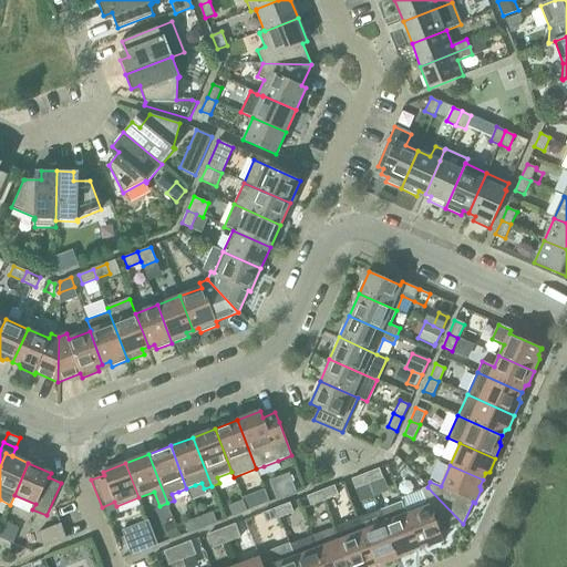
[(366,474),(369,484),(383,478),(379,468),(366,474)]
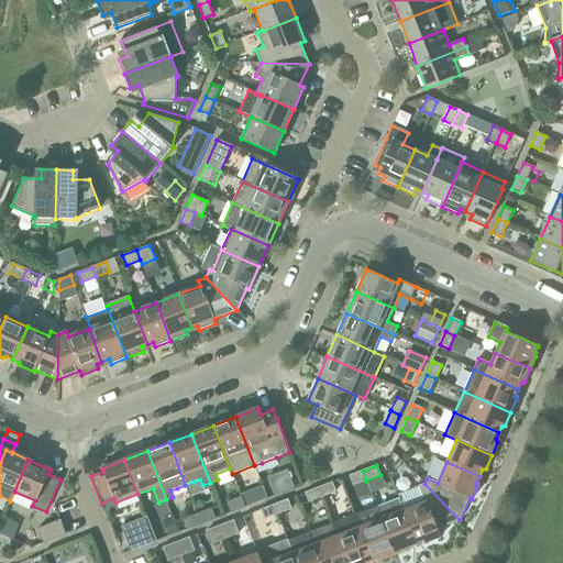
[(287,470),(268,476),(275,495),(294,488),(287,470)]
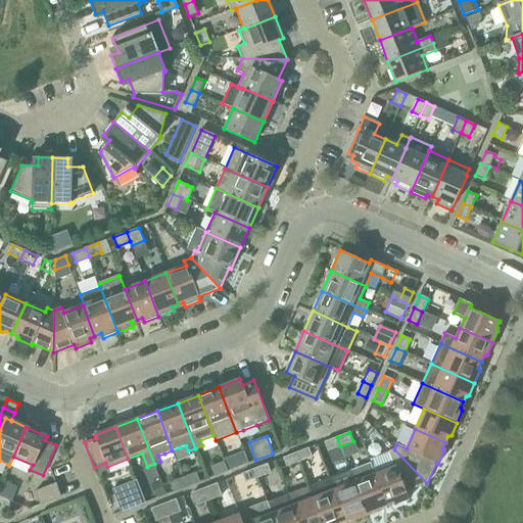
[(328,450),(340,446),(337,437),(325,442),(328,450)]
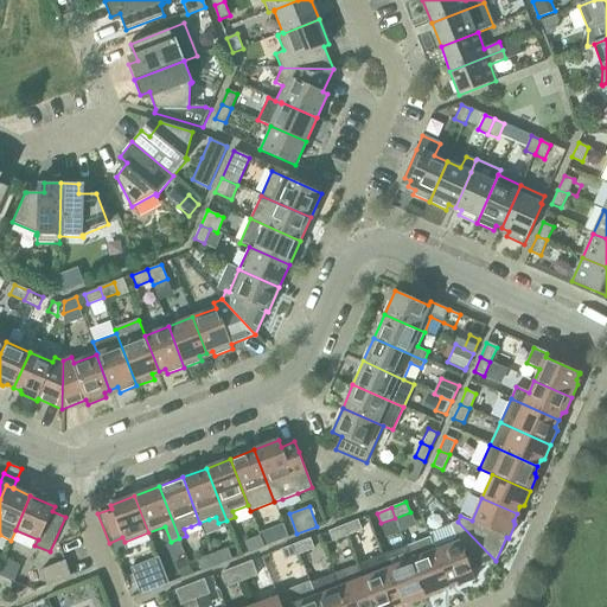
[(344,525),(347,536),(362,530),(358,521),(344,525)]
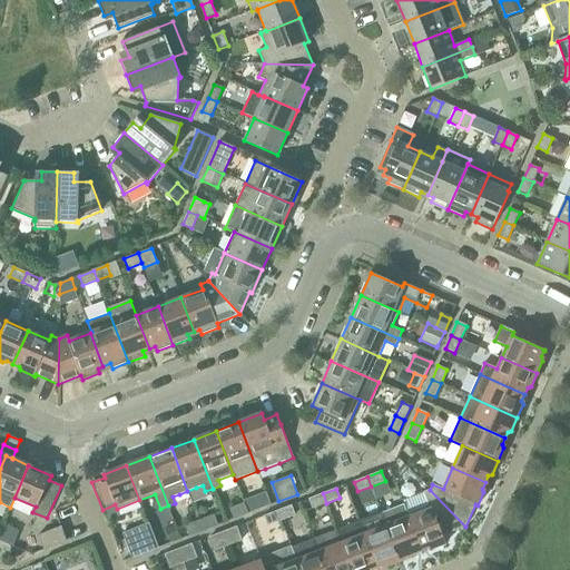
[(442,536),(465,527),(430,490),(423,492),(430,509),(412,516),(409,517),(421,551),(428,548),(431,550),(445,544),(442,536)]
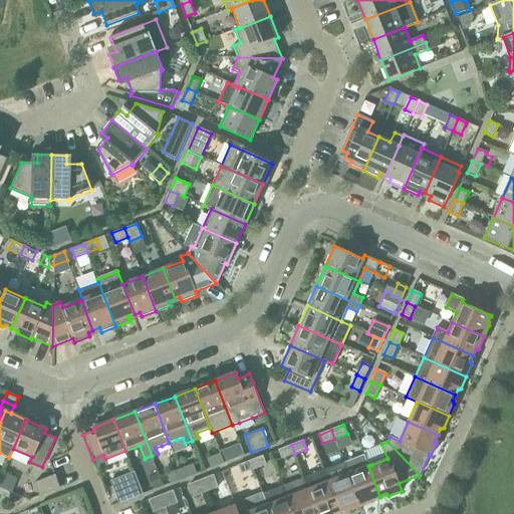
[(229,448),(219,452),(220,454),(224,463),(234,459),(244,455),(240,444),(229,448)]
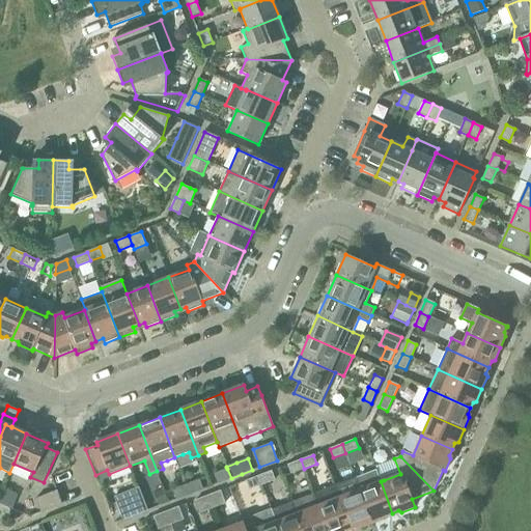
[(291,474),(304,469),(301,459),(287,465),(291,474)]
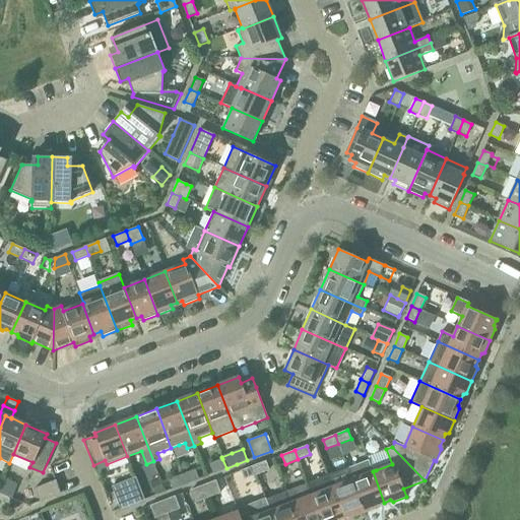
[(212,473),(226,468),(222,459),(209,464),(212,473)]
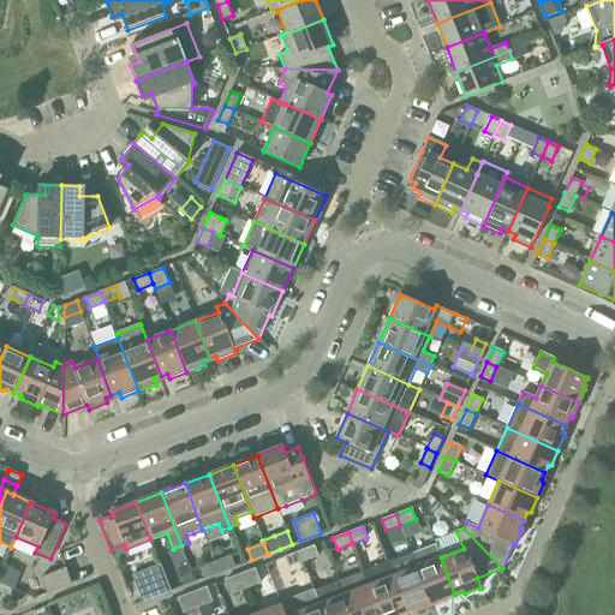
[(411,554),(431,607),(446,601),(448,597),(454,595),(441,557),(445,556),(440,543),(411,554)]
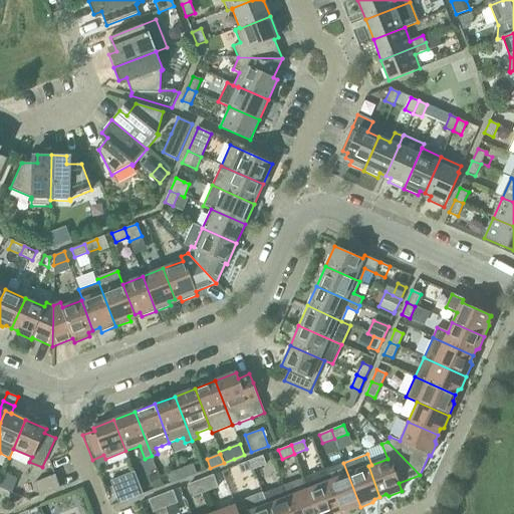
[(250,461),(254,470),(266,465),(263,456),(250,461)]
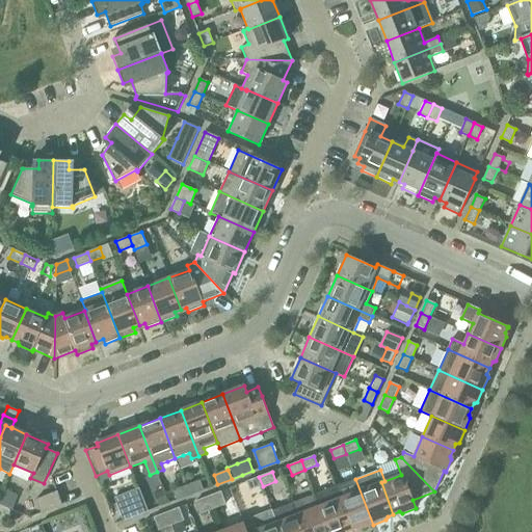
[(249,490),(263,486),(259,477),(246,482),(249,490)]
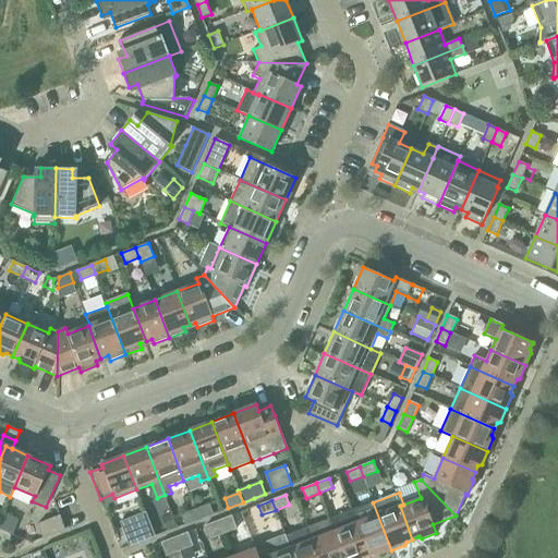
[(351,510),(368,556),(375,554),(378,555),(391,550),(373,502),(351,510)]
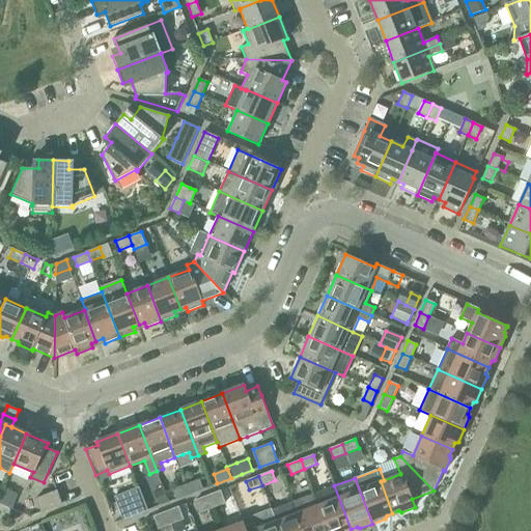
[(186,485),(189,495),(202,490),(199,480),(186,485)]
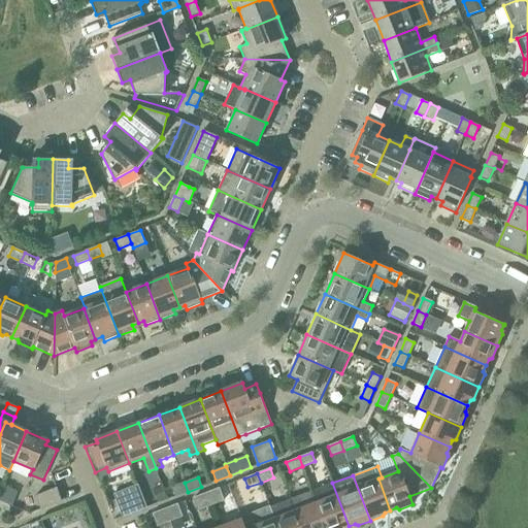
[(174,496),(188,492),(185,483),(171,488),(174,496)]
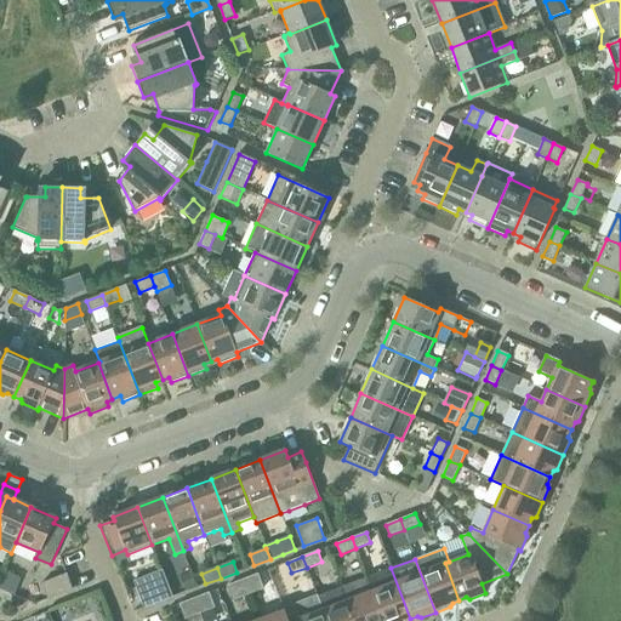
[(366,577),(382,620),(404,620),(410,619),(391,568),(366,577)]
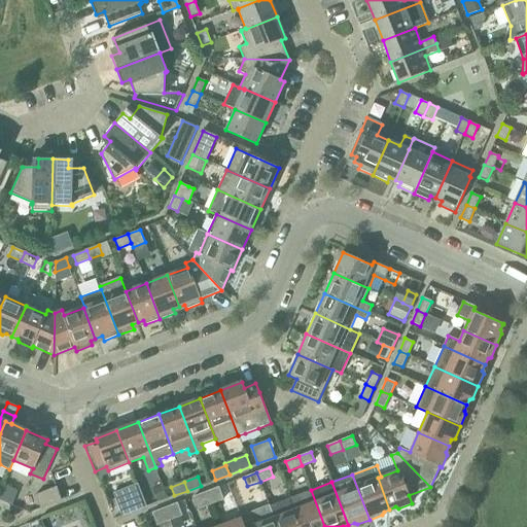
[(113,493),(117,504),(142,495),(137,484),(113,493)]
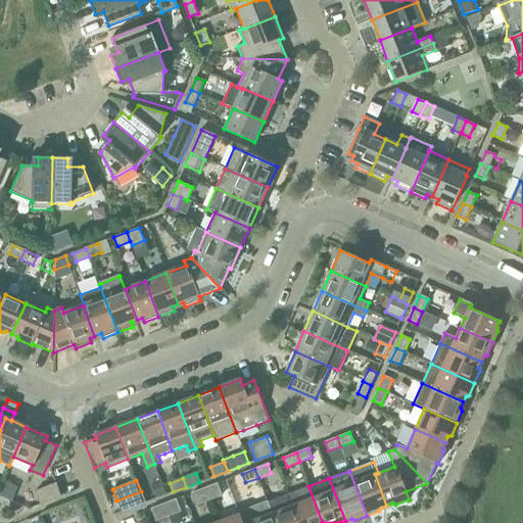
[(55,484),(35,491),(40,505),(59,496),(60,496),(56,483),(55,484)]
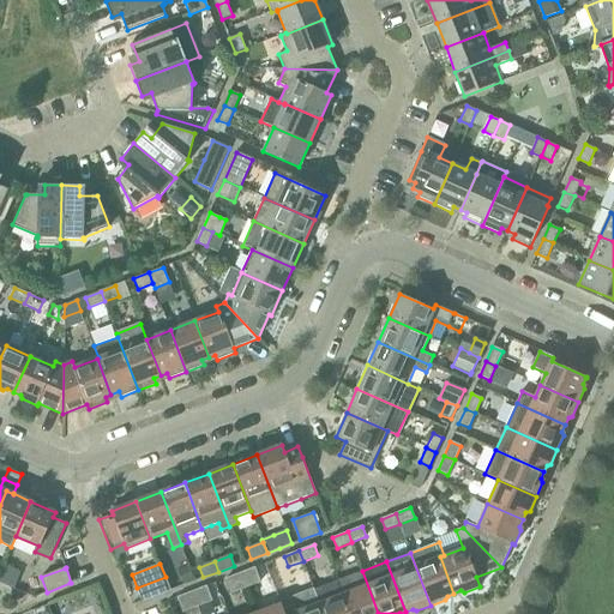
[(241,573),(246,588),(260,582),(254,567),(241,573)]
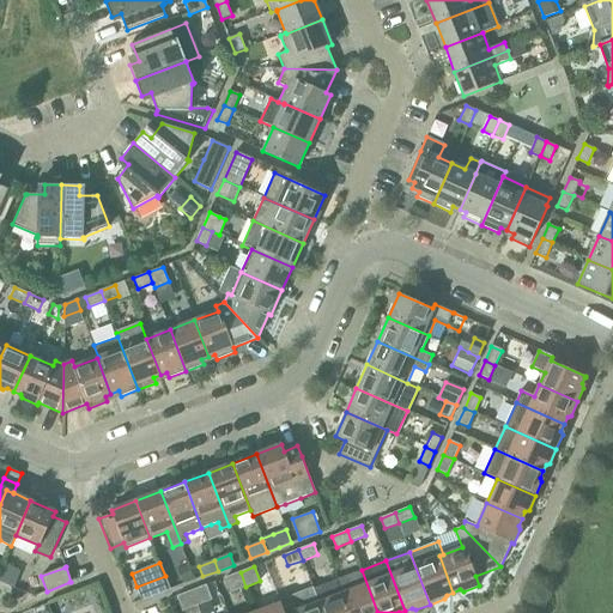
[(338,578),(350,612),(377,612),(362,570),(338,578)]
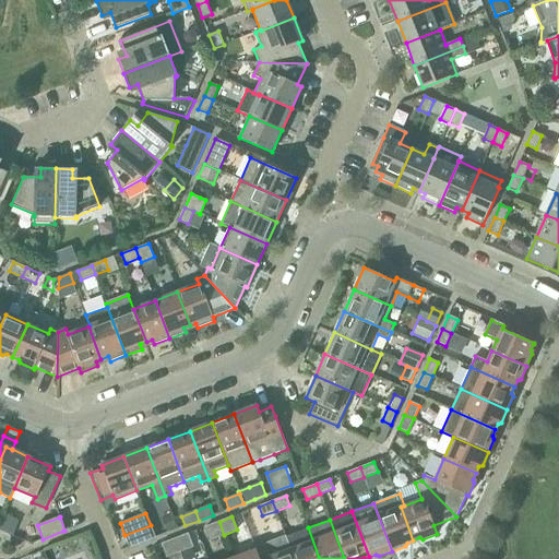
[(211,540),(224,535),(219,522),(205,526),(211,540)]
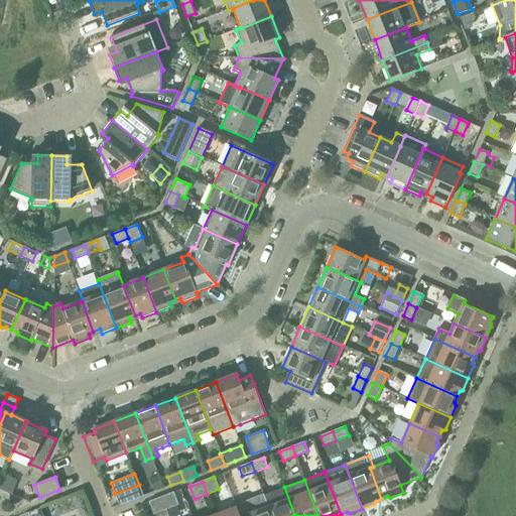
[(120,505),(143,496),(139,485),(115,494),(120,505)]
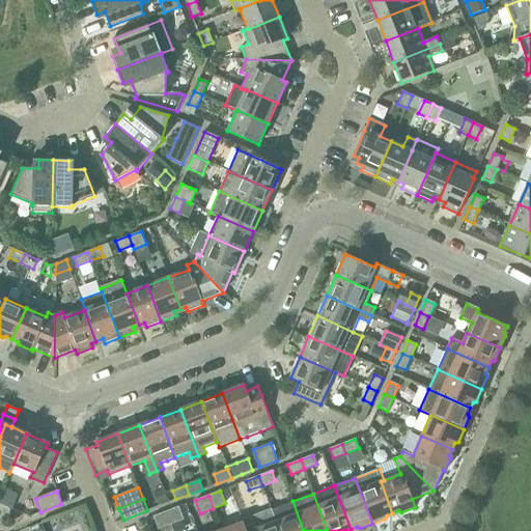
[(272,509),(279,530),(303,530),(292,501),(272,509)]
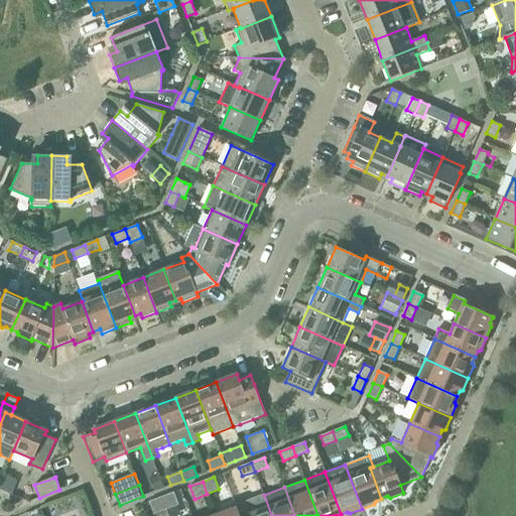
[(161,497),(166,509),(178,505),(173,493),(161,497)]
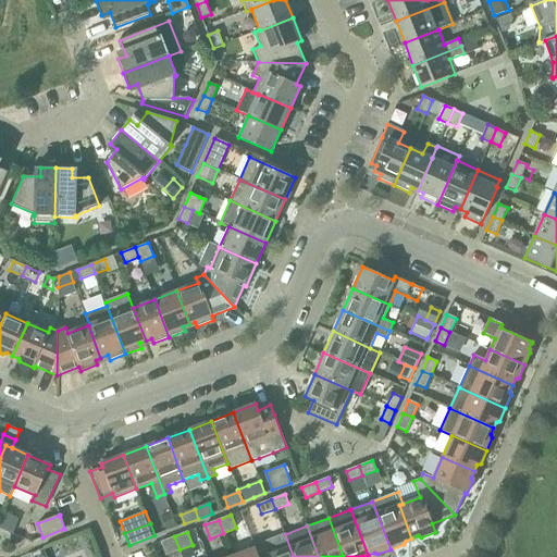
[(293,556),(285,534),(262,543),(267,556),(293,556)]
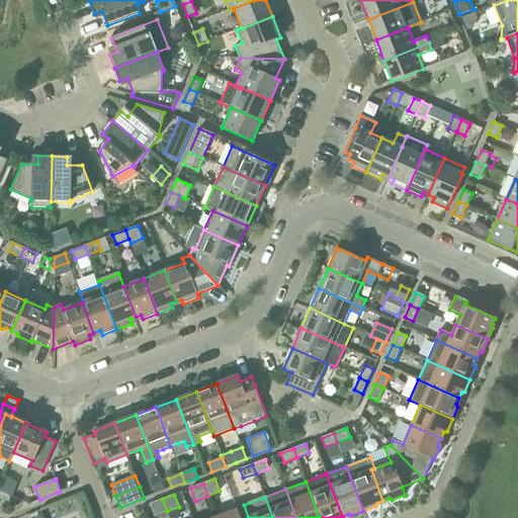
[(154,516),(167,511),(162,499),(150,504),(154,516)]
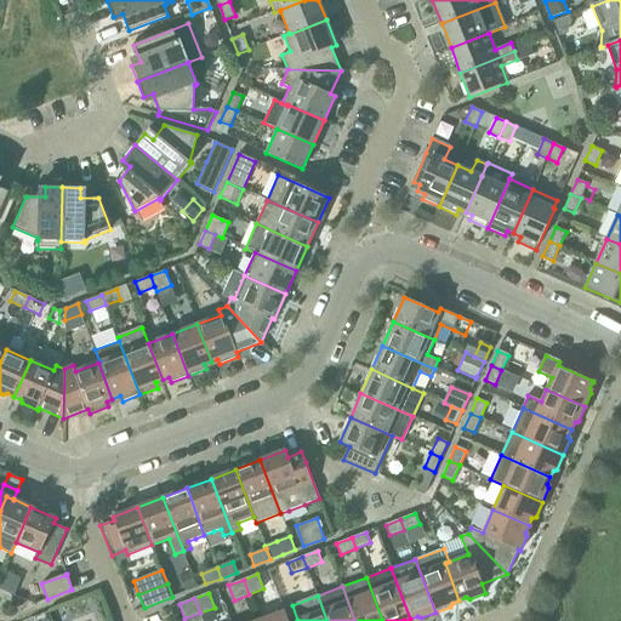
[(257,620),(256,620),(288,620),(284,610),(257,620)]
